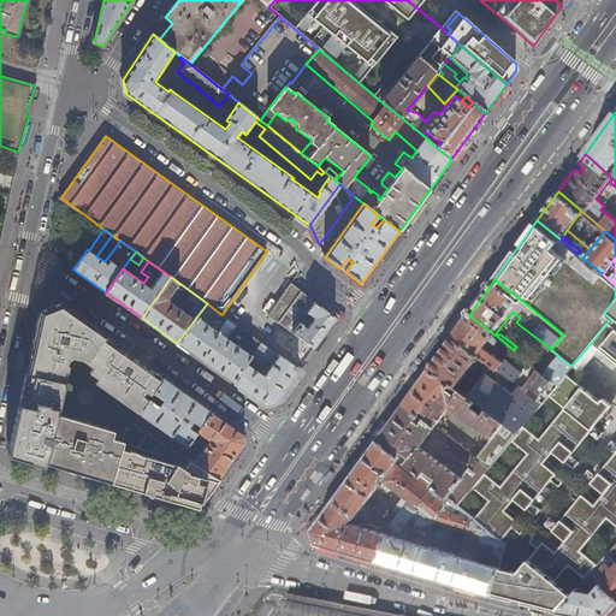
[(268,317),(279,324),(302,292),(291,285),(268,317)]
